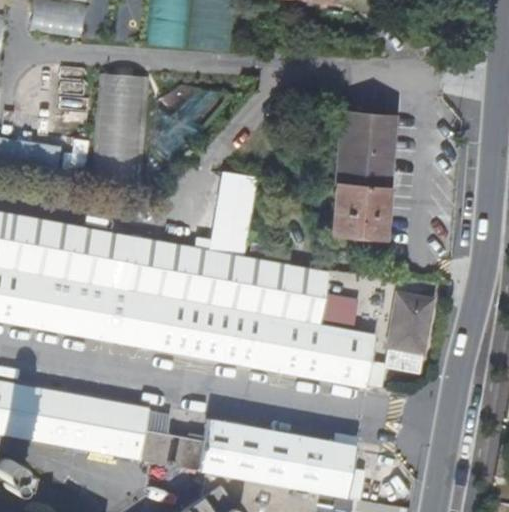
[(59,0),(34,0),(30,29),(83,37),(87,4),(59,0)]
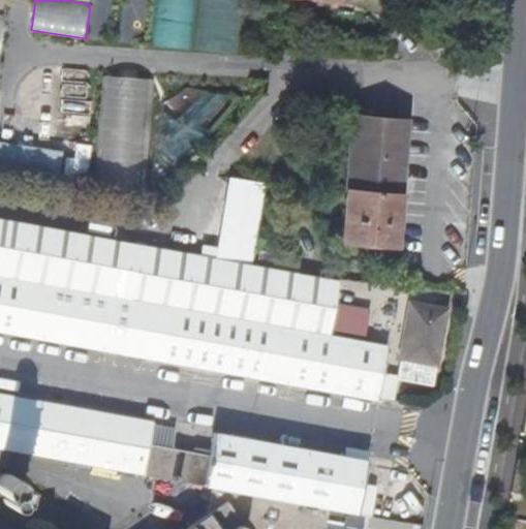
[(159,0),(158,49),(197,50),(198,0),(159,0)]
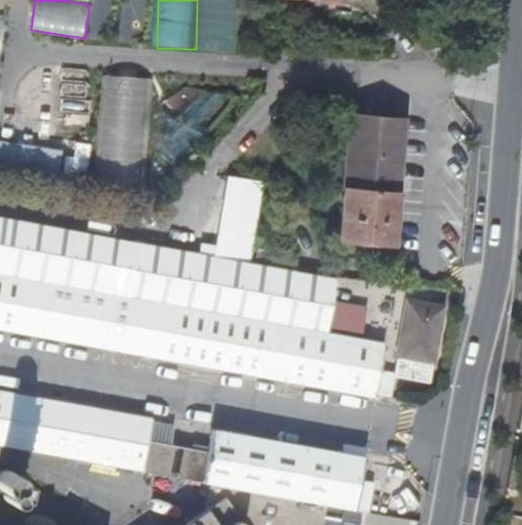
[(147,190),(152,78),(103,76),(96,188),(147,190)]
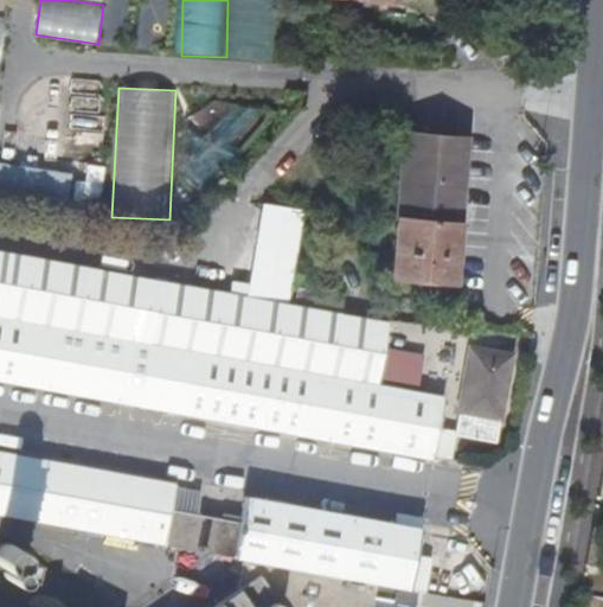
[(468,135),(405,131),(393,273),(456,279),(468,135)]
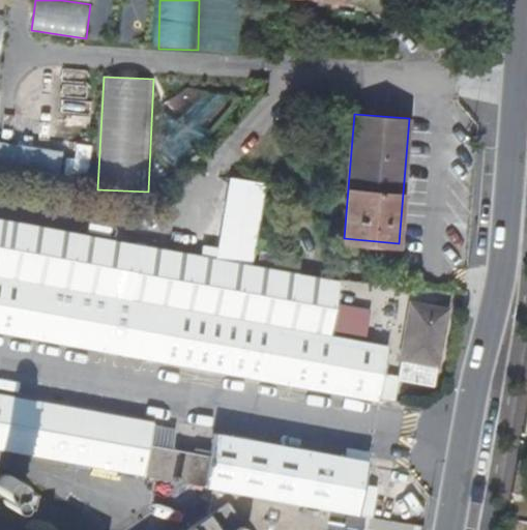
[(64,175),(87,178),(89,160),(66,157),(64,175)]
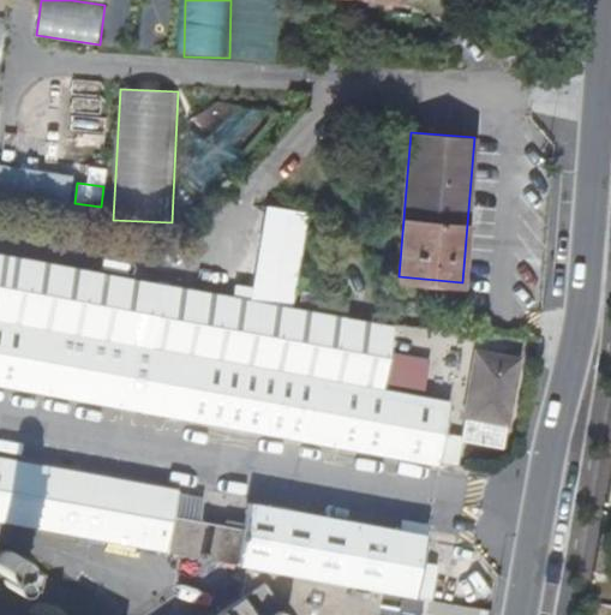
[(67,199),(0,185),(0,210),(64,224),(67,199)]
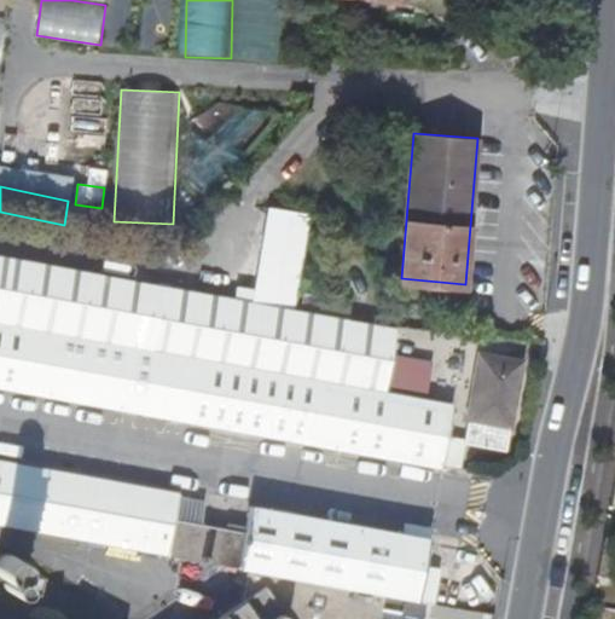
[(0,323),(25,328),(112,343),(123,279),(0,258),(0,323)]
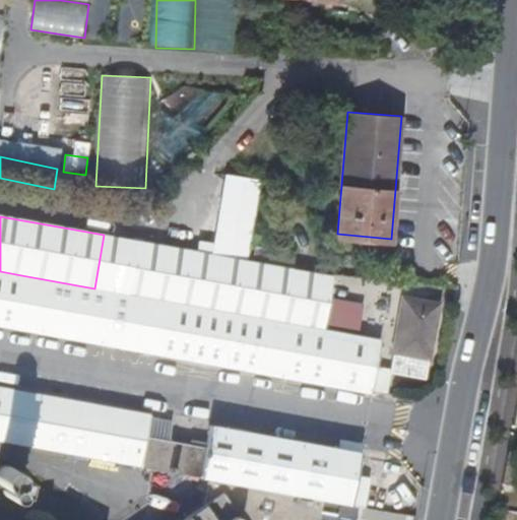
[(94,288),(130,294),(138,241),(104,235),(94,288)]
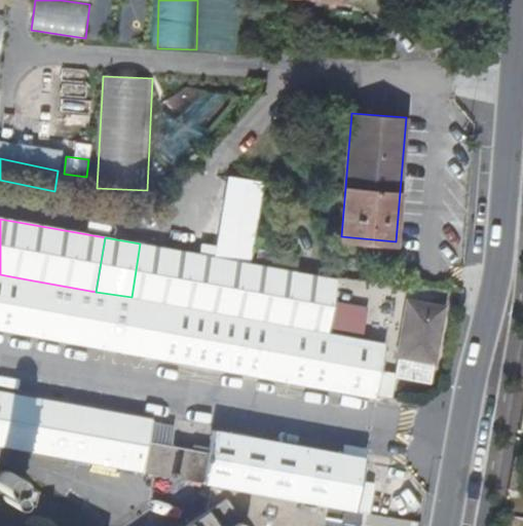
[(0,329),(12,332),(22,278),(0,274),(0,329)]
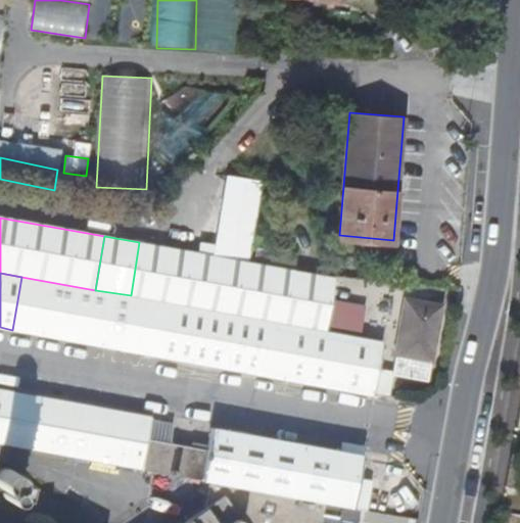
[(21,277),(12,330),(376,392),(385,339),(360,335),(365,303),(333,297),(328,330),(131,295),(95,290),(21,277)]
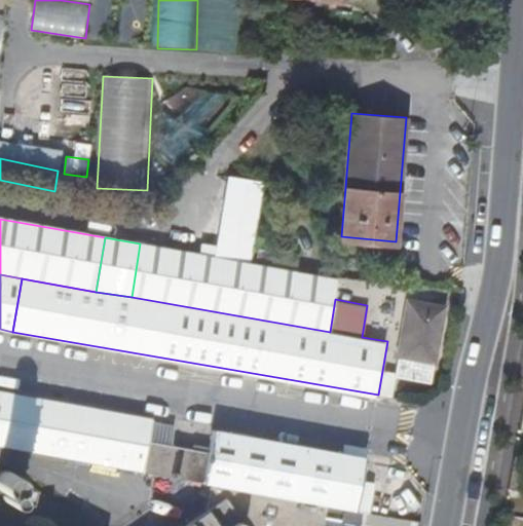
[(444,306),(410,300),(400,357),(435,363),(444,306)]
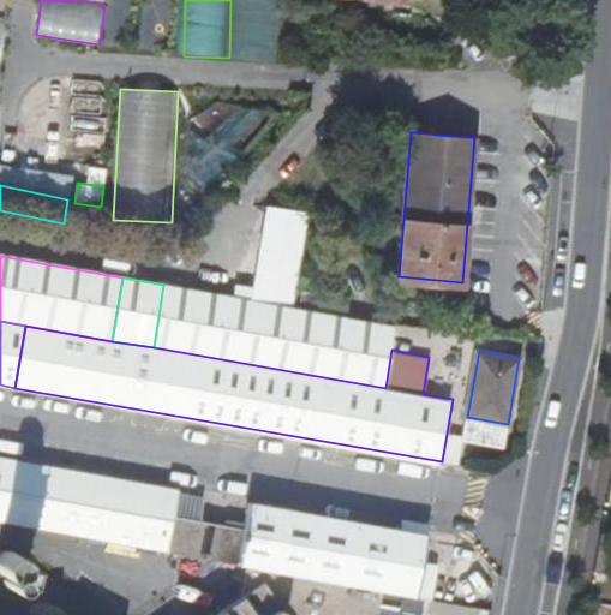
[(382,590),(418,597),(429,536),(250,505),(247,514),(229,512),(228,515),(203,512),(203,505),(187,502),(186,514),(201,517),(201,521),(175,517),(180,491),(0,459),(0,523),(247,567),(268,571),(382,590)]
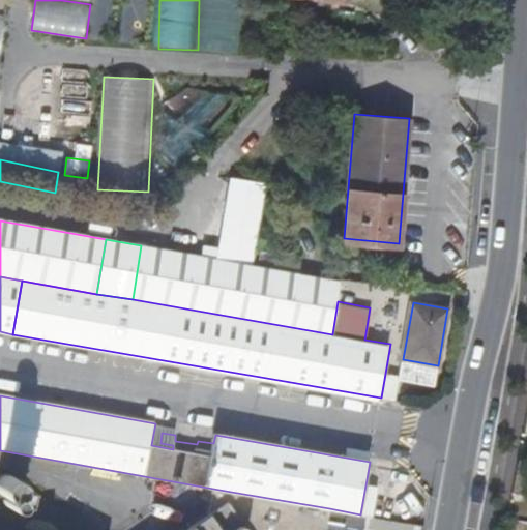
[(0,492),(2,495),(5,496),(5,497),(4,498),(5,502),(9,506),(12,507),(18,505),(21,501),(21,498),(18,494),(16,492),(18,489),(19,483),(17,479),(11,475),(7,474),(1,477),(0,477),(0,492)]
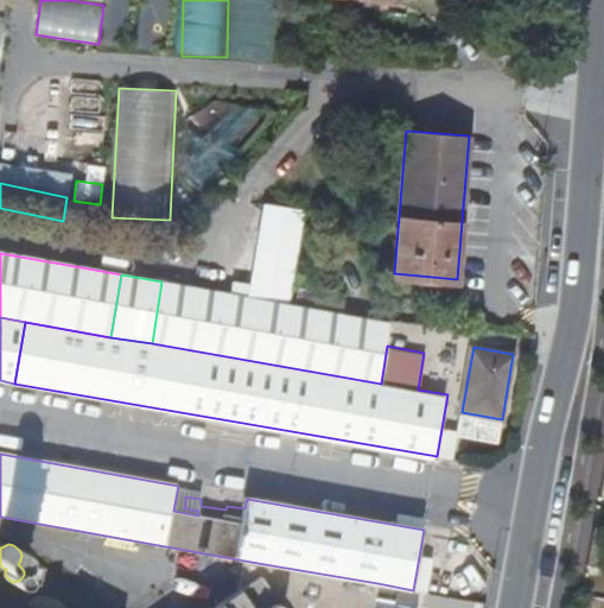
[(264,571),(265,564),(245,561),(240,589),(264,571)]
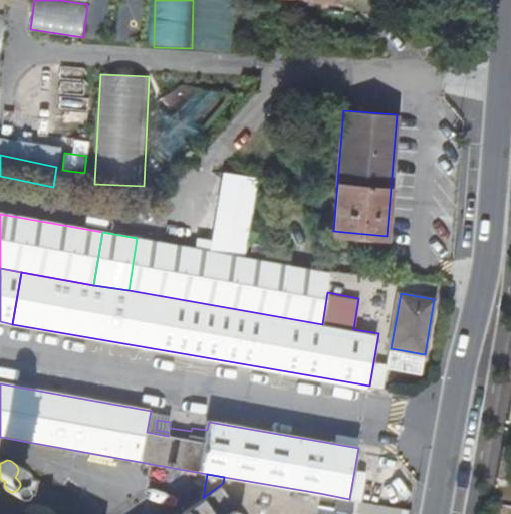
[(353,513),(355,510),(318,505),(319,493),(224,477),(223,483),(203,498),(180,513),(353,513)]
